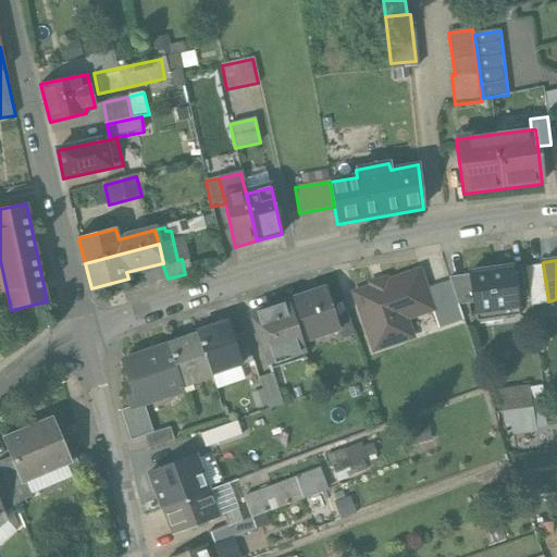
[(548,301),(543,265),(525,268),(531,307),(548,304),(548,301)]
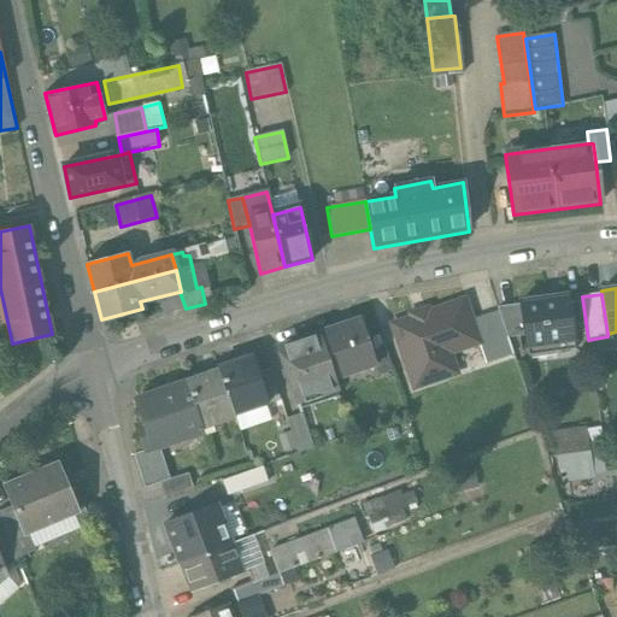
[(574,340),(566,295),(519,301),(521,305),(524,335),(526,346),(574,340)]
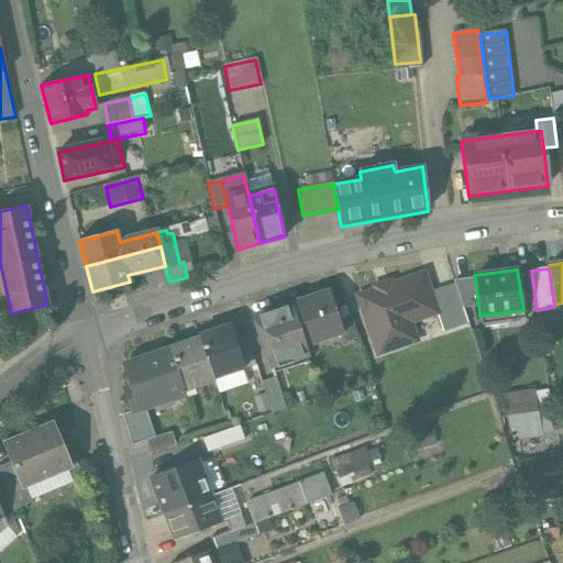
[(423,276),(359,298),(378,354),(407,345),(403,332),(406,324),(437,313),(423,276)]
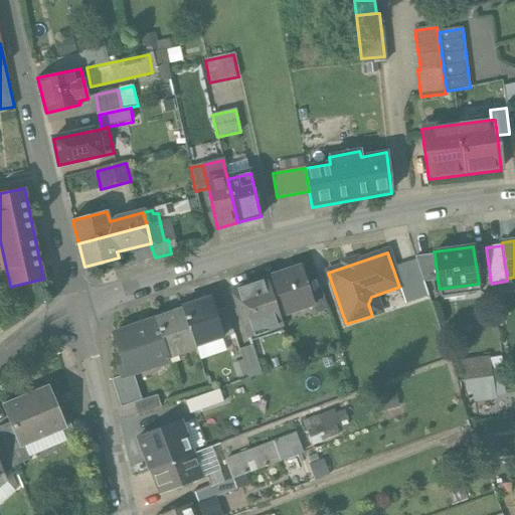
[(438,280),(435,254),(414,258),(422,281),(438,280)]
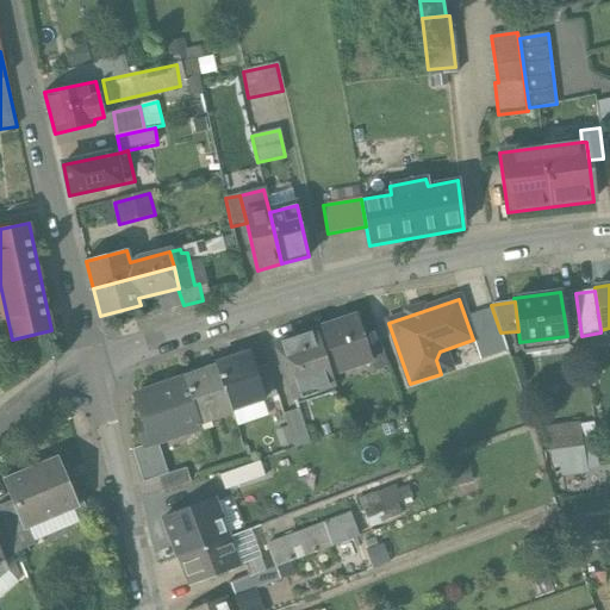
[(361,336),(355,317),(316,329),(331,378),(369,366),(367,360),(369,359),(361,336)]
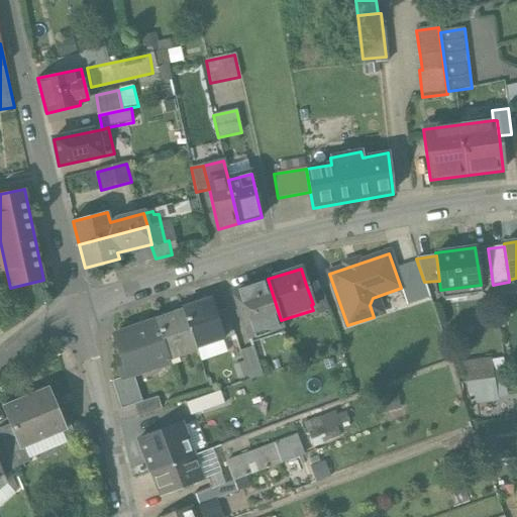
[(232,291),(246,336),(283,325),(281,320),(268,279),(232,291)]
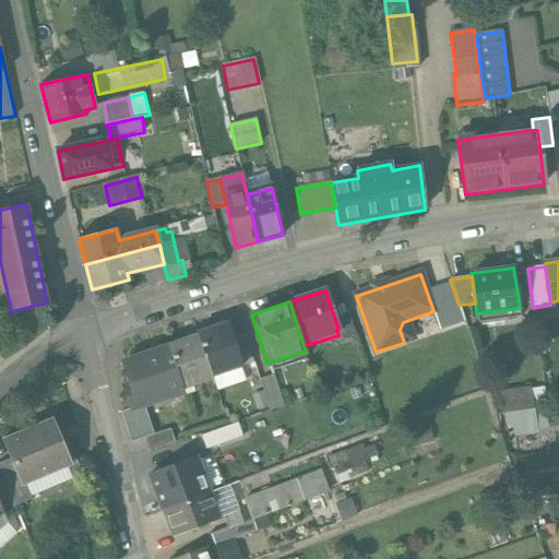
[(336,330),(339,335),(341,343),(356,339),(345,304),(331,308),(339,329),(336,330)]
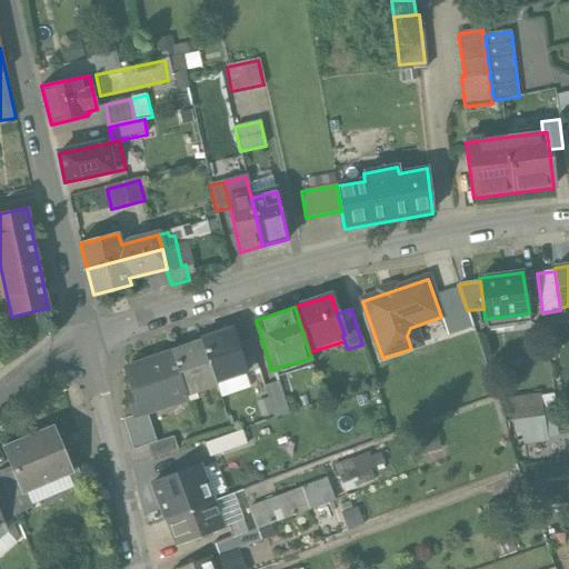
[(236,346),(230,329),(201,338),(202,341),(215,382),(245,373),(236,346)]
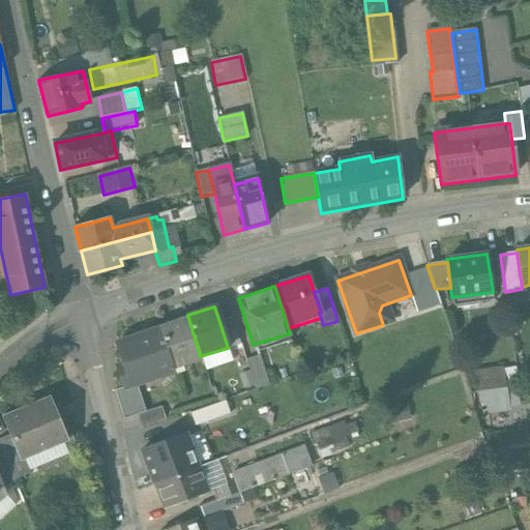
[(200,356),(188,318),(159,327),(160,328),(173,367),(201,359),(200,356)]
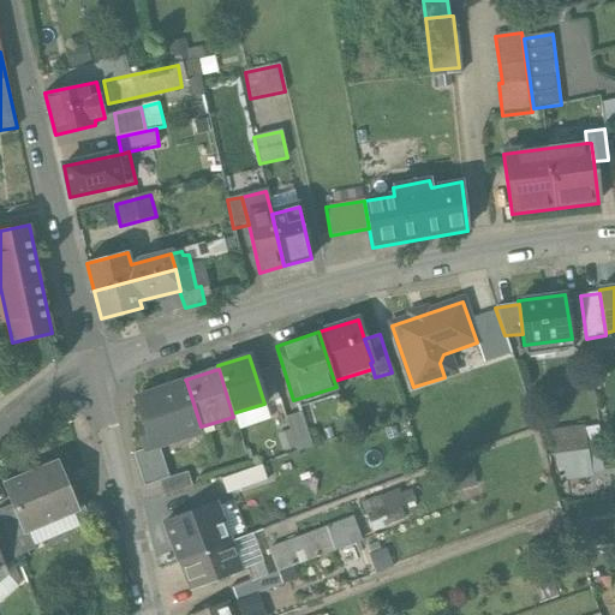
[(255,374),(264,404),(279,399),(269,369),(255,374)]
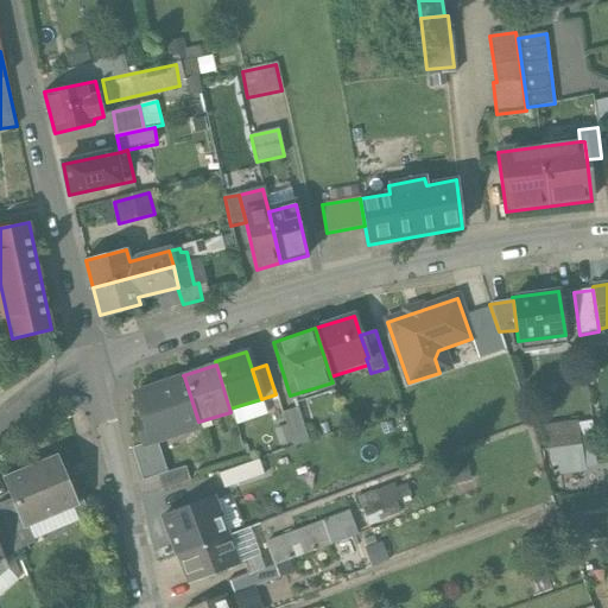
[(198,422),(184,377),(134,392),(141,416),(134,418),(141,443),(156,438),(198,425),(198,422)]
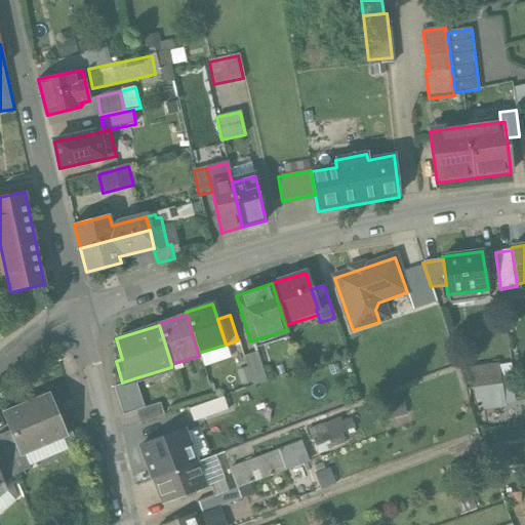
[(256,352),(244,356),(253,384),(266,379),(256,352)]
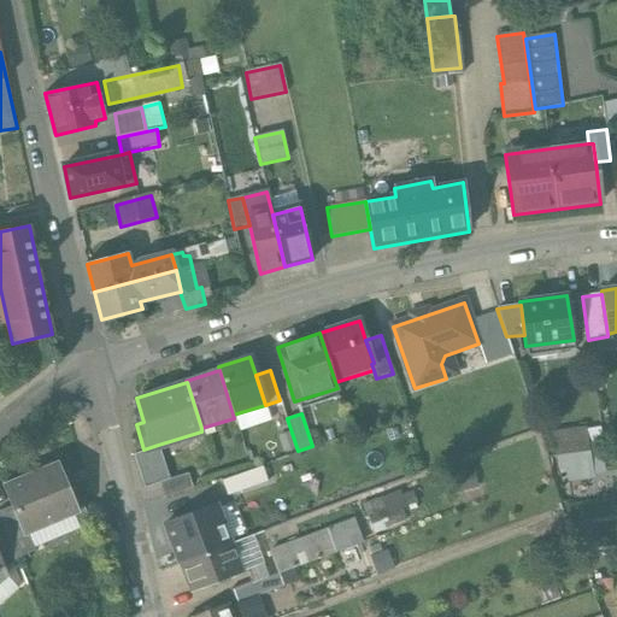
[(169,477),(158,445),(144,450),(133,453),(142,486),(169,477)]
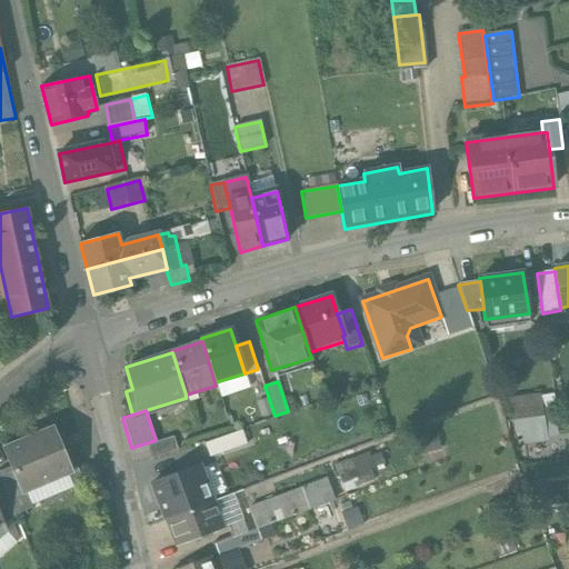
[(543,416),(512,421),(515,433),(523,433),(525,441),(547,439),(543,416)]
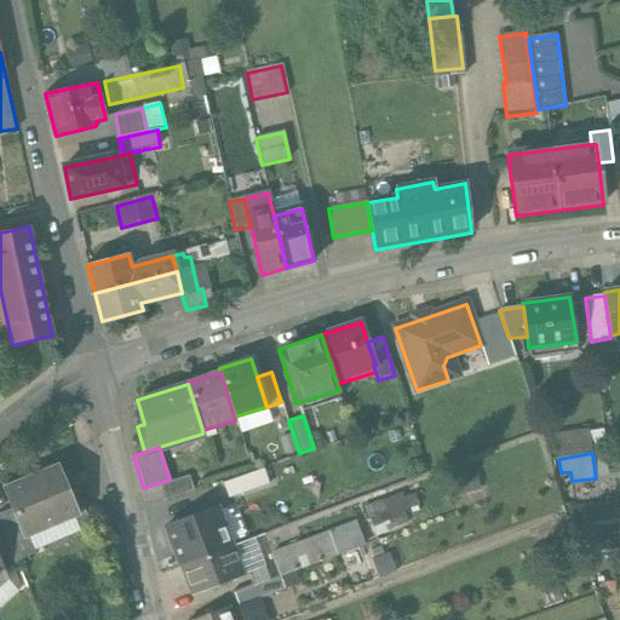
[(76,517),(56,465),(4,487),(12,509),(16,517),(18,517),(27,538),(29,537),(76,517)]
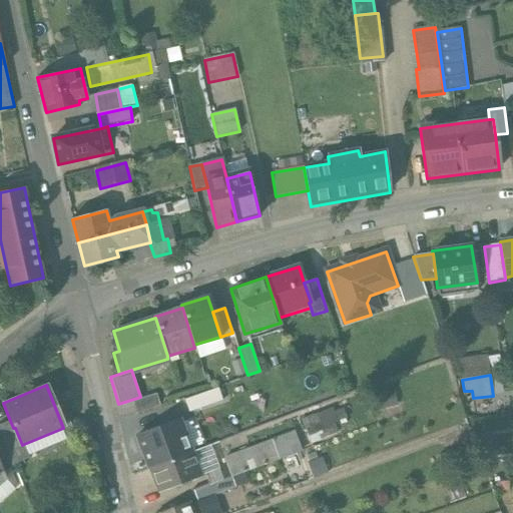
[(156,393),(132,401),(136,413),(160,405),(156,393)]
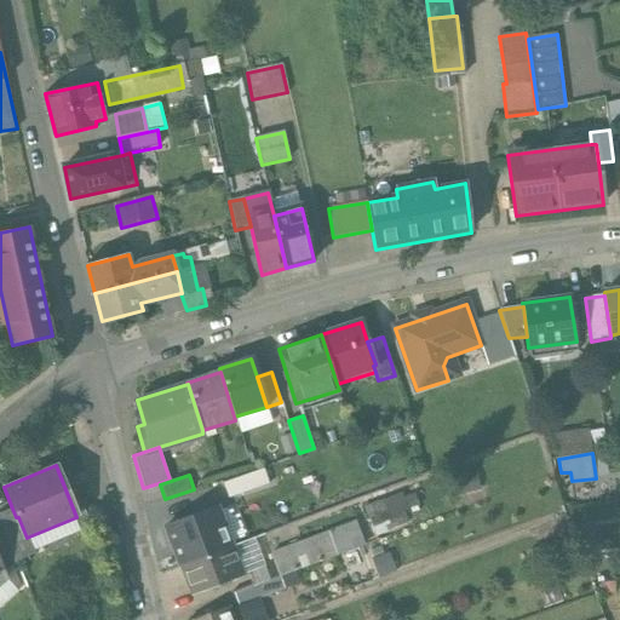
[(366,506),(373,529),(408,517),(400,494),(366,506)]
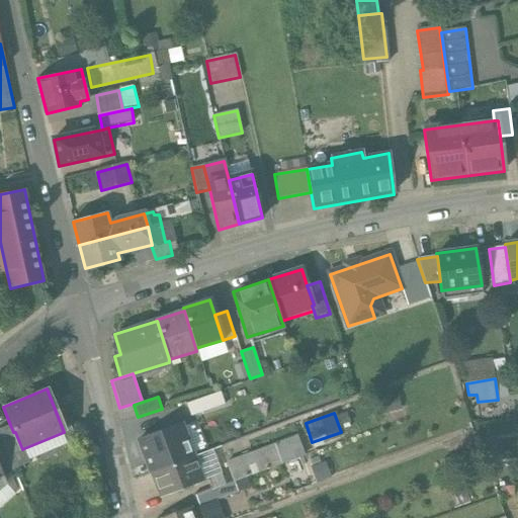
[(193,457),(181,424),(139,440),(151,473),(193,457)]
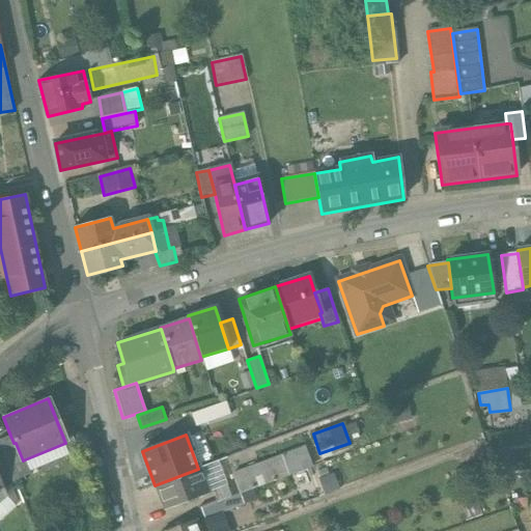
[(0,439),(0,447),(2,453),(15,481),(31,474),(25,459),(23,460),(16,443),(14,443),(10,436),(0,439)]
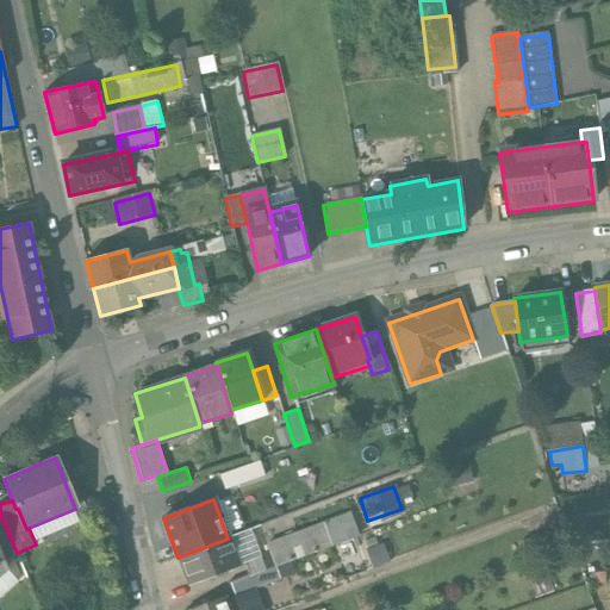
[(267,554),(272,568),(356,537),(349,517),(322,527),(322,524),(263,546),(267,554)]
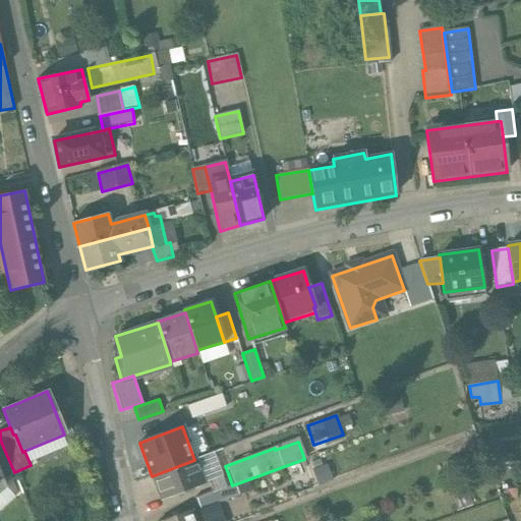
[(2,445),(0,447),(0,471),(4,481),(14,472),(2,445)]
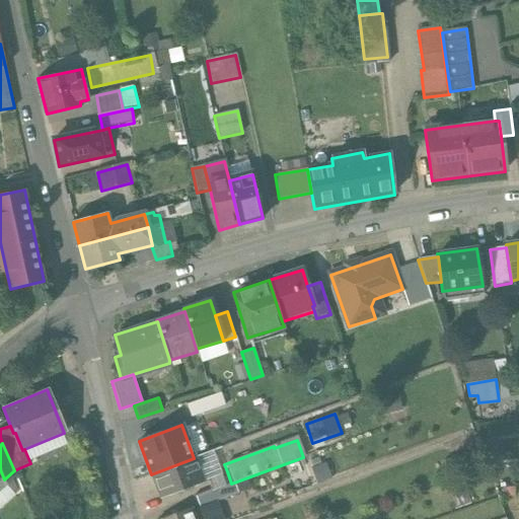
[(160,498),(203,483),(194,458),(151,474),(160,498)]
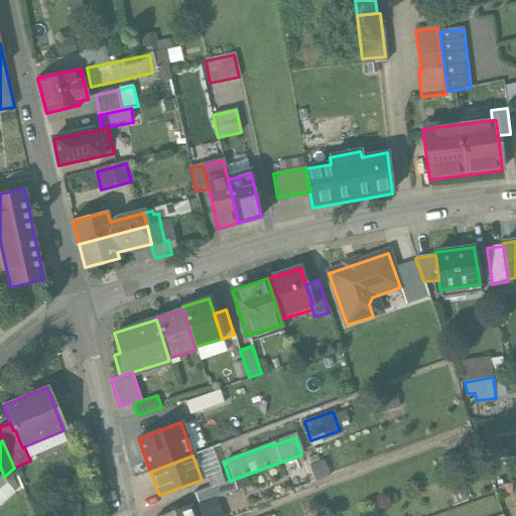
[(209,489),(230,481),(226,469),(204,477),(209,489)]
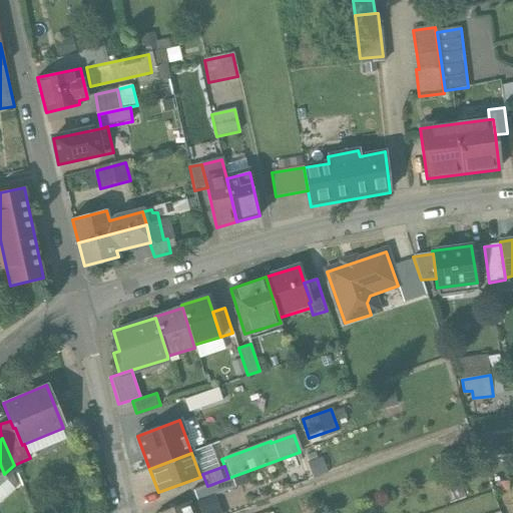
[(207,486),(191,491),(196,503),(233,490),(228,478),(207,486)]
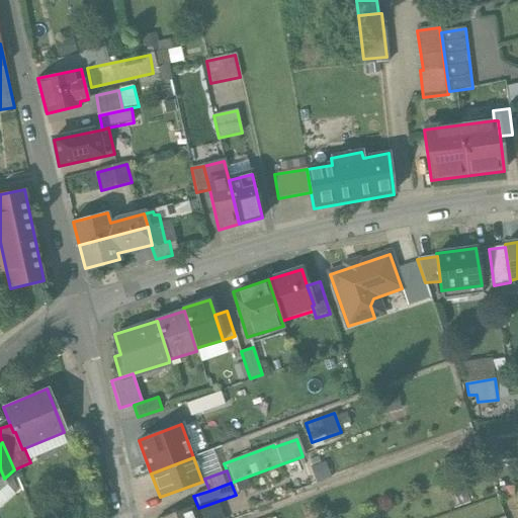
[(161,517),(193,517),(190,508),(161,517)]
